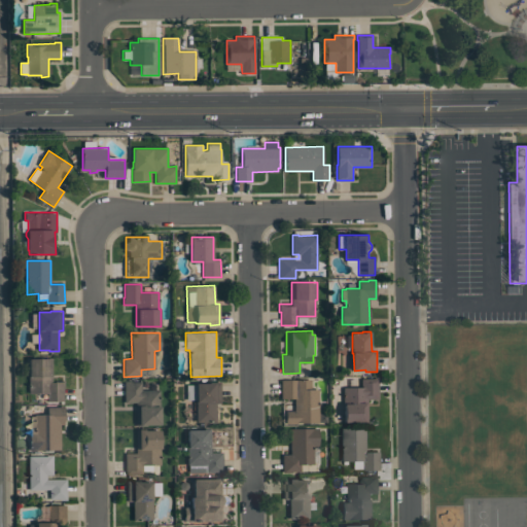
[(53,358),(53,381),(64,381),(64,400),(47,400),(47,393),(42,393),(41,393),(40,393),(29,393),(29,358),(39,358),(41,358),(42,358),(53,358)]
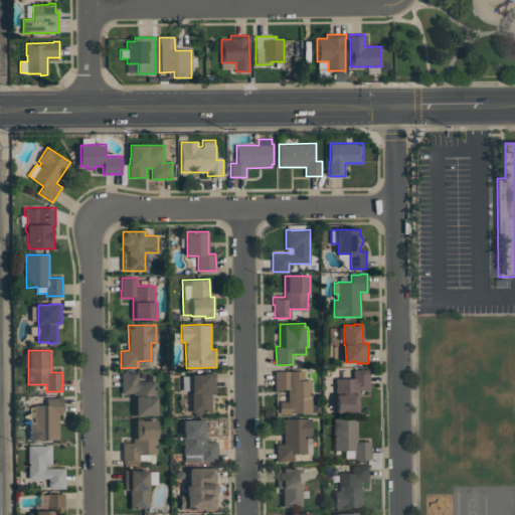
[(337,412),(337,395),(336,395),(335,378),(353,378),(353,370),(365,369),(365,368),(370,368),(370,389),(359,389),(359,413),(353,413),(352,412),(337,412)]
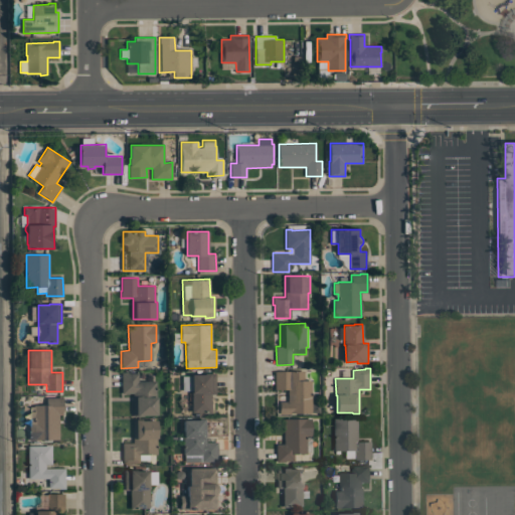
[(304,370),(304,380),(311,380),(312,403),(320,403),(320,412),(290,412),(290,413),(280,414),(280,401),(288,400),(288,389),(275,389),(275,371),(304,370)]
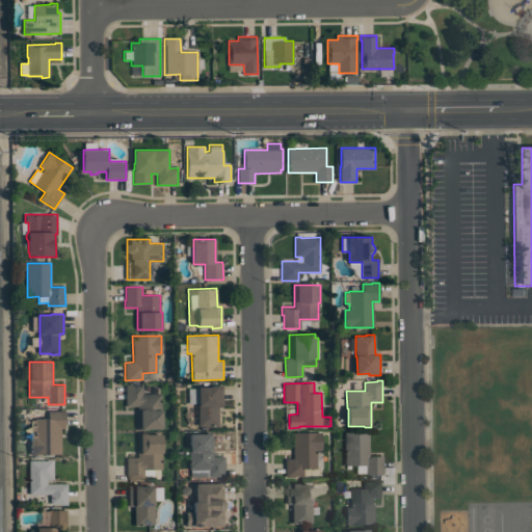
[(163,428),(149,429),(149,430),(138,430),(138,406),(126,406),(126,384),(133,384),(133,386),(143,384),(143,393),(161,393),(162,410),(163,410),(163,428)]
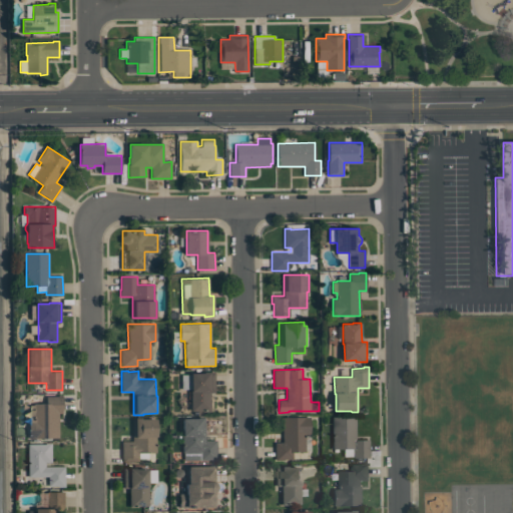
[(215,392),(210,392),(210,411),(204,411),(204,410),(191,411),(191,389),(182,389),(181,374),(191,374),(191,373),(204,373),(204,372),(215,372),(215,392)]
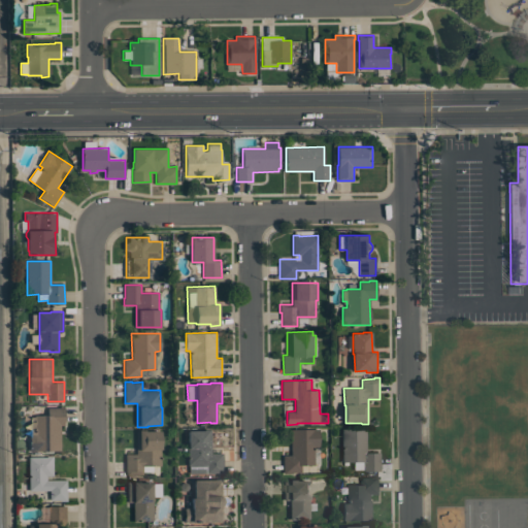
[(61,451),(30,451),(30,433),(31,433),(31,417),(35,417),(35,415),(47,415),(47,407),(60,407),(60,406),(65,406),(65,424),(61,424),(61,451)]
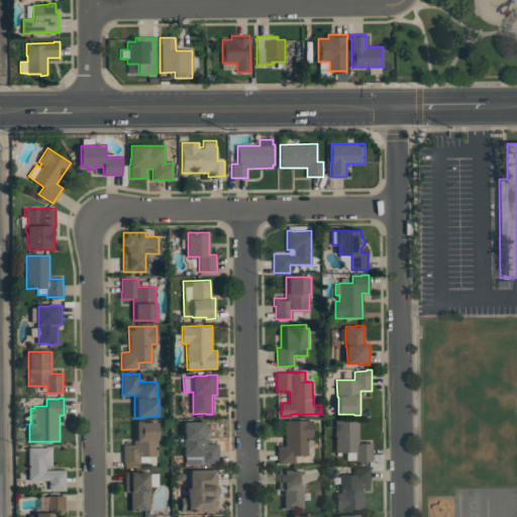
[(358,443),(372,443),(373,461),(356,461),(356,459),(346,459),(346,452),(341,452),(341,455),(336,455),(336,452),(335,452),(334,420),(358,419),(358,443)]
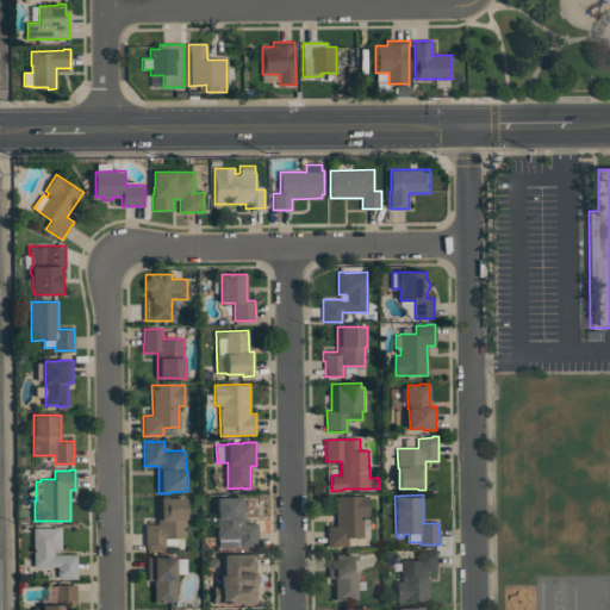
[(259,523),(259,548),(251,548),(251,547),(219,547),(218,497),(236,497),(236,496),(244,496),(244,523),(259,523)]
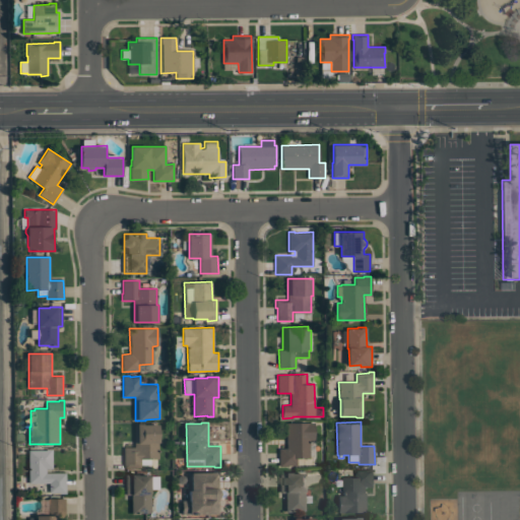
[(315,440),(309,440),(309,458),(297,458),(297,466),(279,466),(279,448),(286,448),(286,423),(314,423),(315,440)]
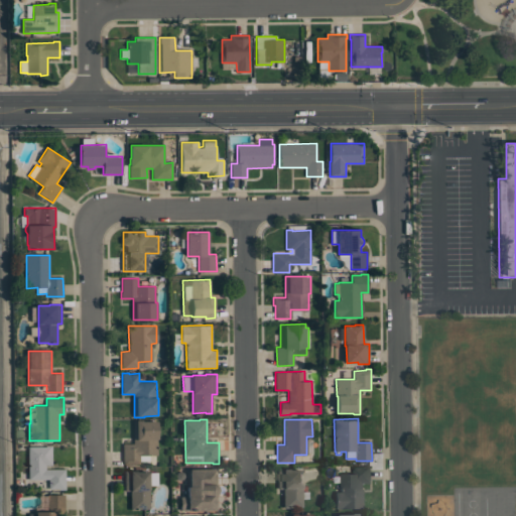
[(157,456),(149,456),(149,462),(139,461),(139,464),(128,464),(128,465),(123,465),(123,443),(133,443),(134,420),(143,420),(143,421),(157,421),(157,456)]
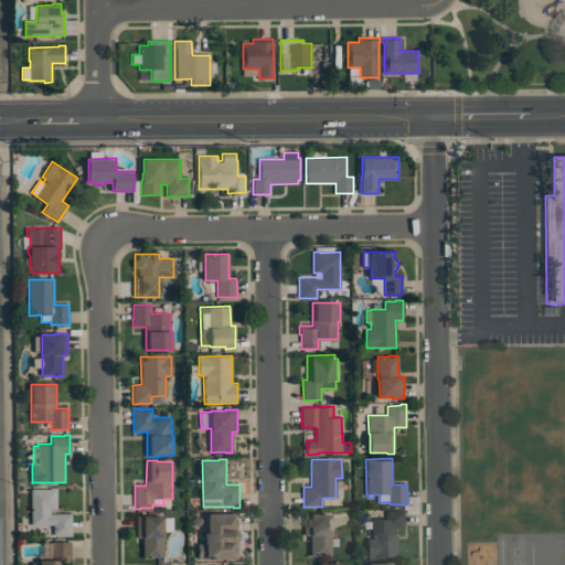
[(72,513),(72,536),(64,536),(64,535),(53,535),(53,524),(31,525),(31,489),(50,489),(50,488),(56,488),(56,509),(50,509),(50,513),(72,513)]
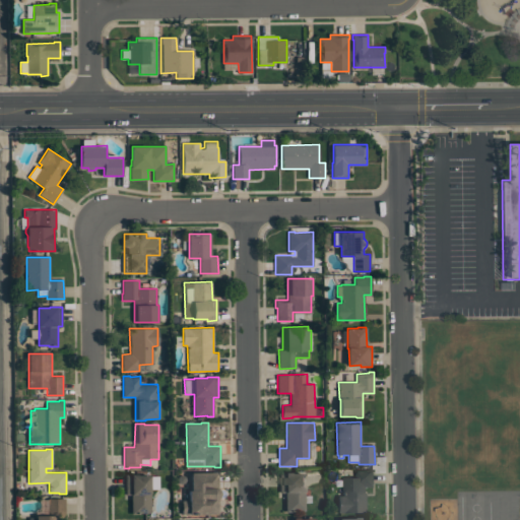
[(343,477),(356,477),(355,470),(366,470),(366,469),(374,468),(374,486),(366,486),(367,512),(338,513),(338,496),(343,495),(343,477)]
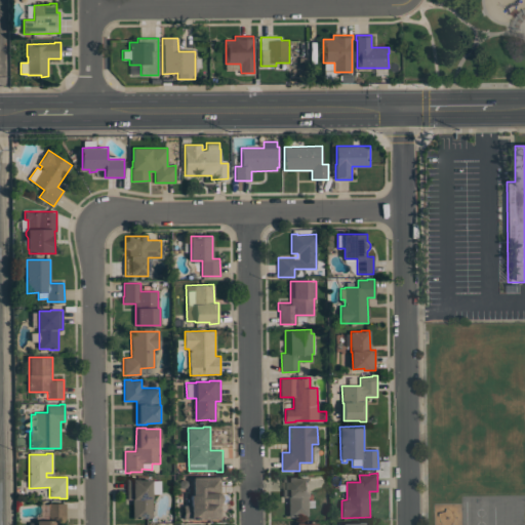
[(220,493),(221,494),(223,495),(224,496),(224,498),(224,499),(223,501),(221,502),(220,503),(220,519),(185,519),(185,506),(191,506),(191,495),(192,495),(192,478),(194,478),(194,477),(220,477),(220,493)]
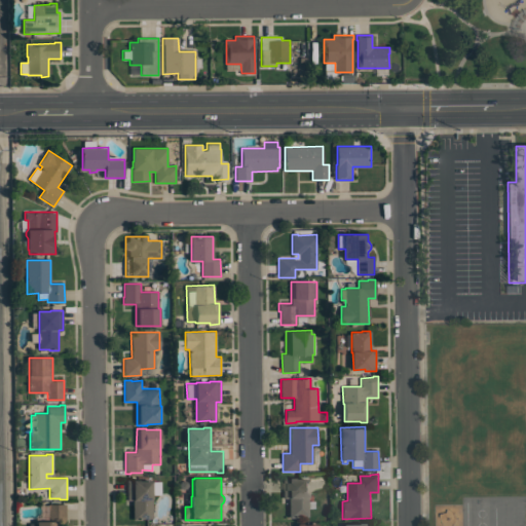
[(309,479),(309,496),(308,496),(308,517),(297,517),(297,518),(289,518),(289,498),(284,498),(284,478),(296,478),(296,479),(309,479)]
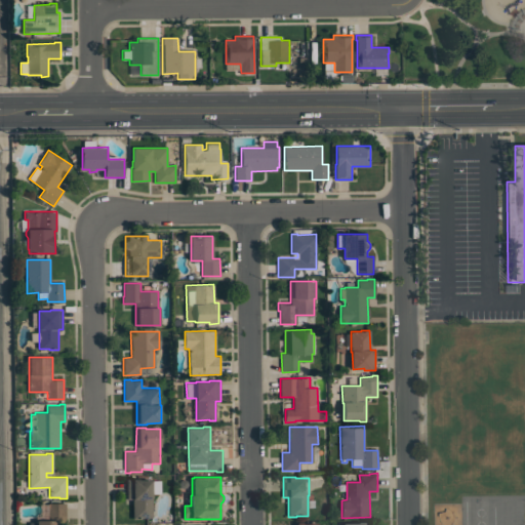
[(132,519),(132,499),(127,499),(126,479),(140,479),(140,480),(153,480),(160,480),(160,493),(153,493),(153,510),(153,518),(140,518),(140,519),(132,519)]
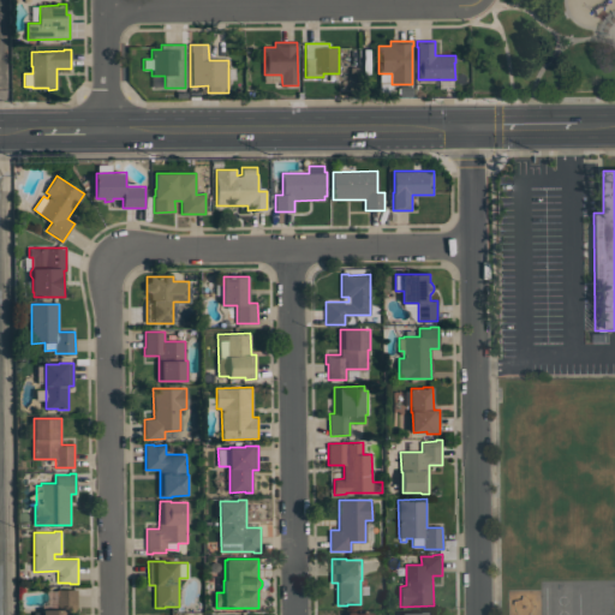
[(34,614),(34,611),(43,611),(43,610),(59,610),(59,590),(77,590),(77,611),(70,611),(70,614),(34,614)]
